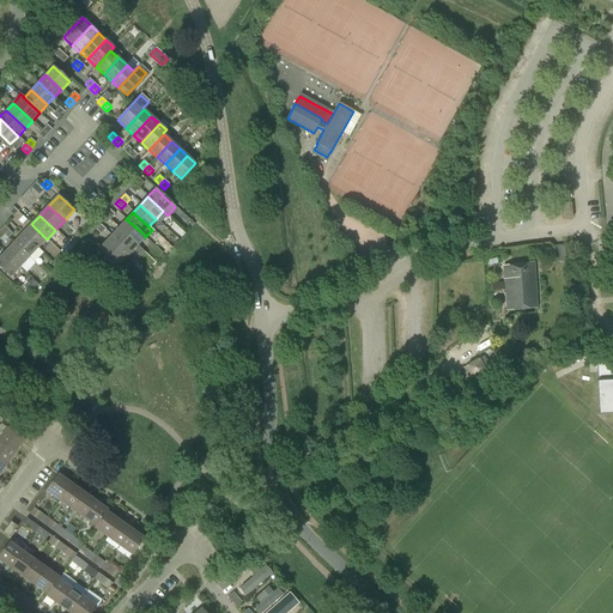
[(143,234),(126,219),(119,228),(138,246),(145,237),(143,234)]
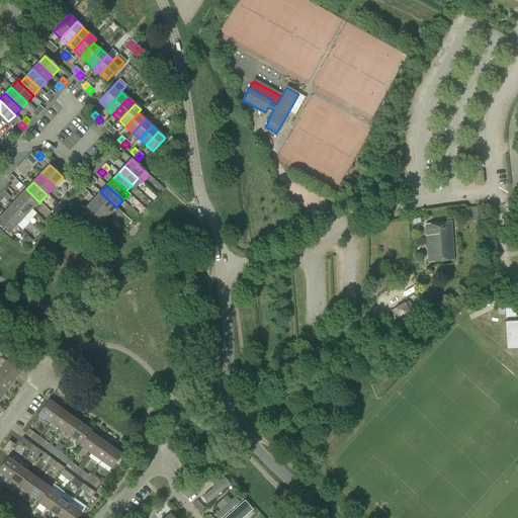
[(18,197),(32,209),(39,202),(26,189),(18,197)]
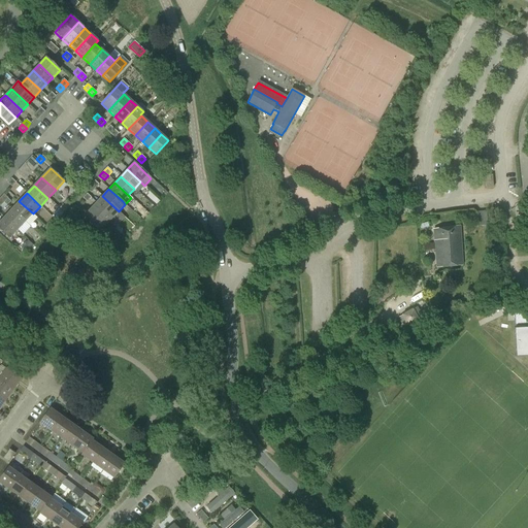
[(91,198),(87,194),(83,198),(88,202),(91,198)]
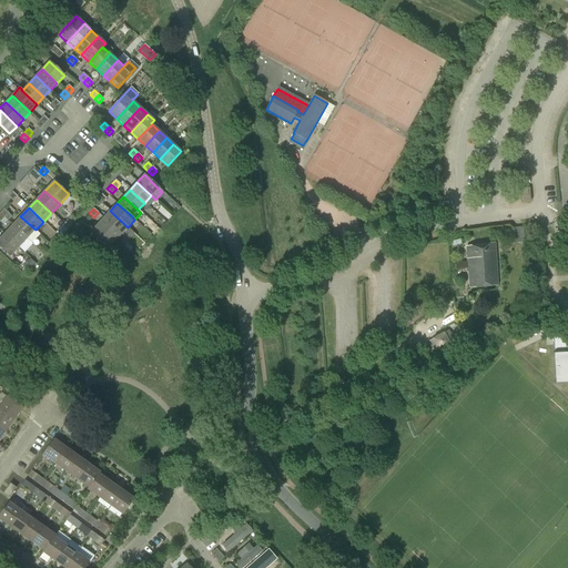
[(103,217),(121,234),(128,227),(110,211),(103,217)]
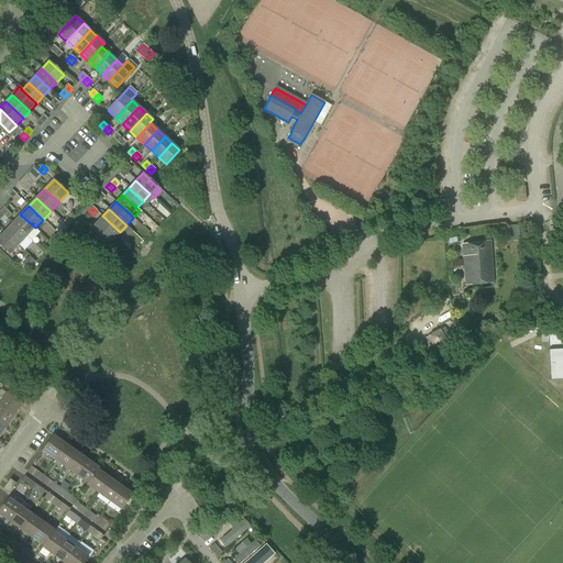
[(12,223),(26,236),(35,228),(20,214),(12,223)]
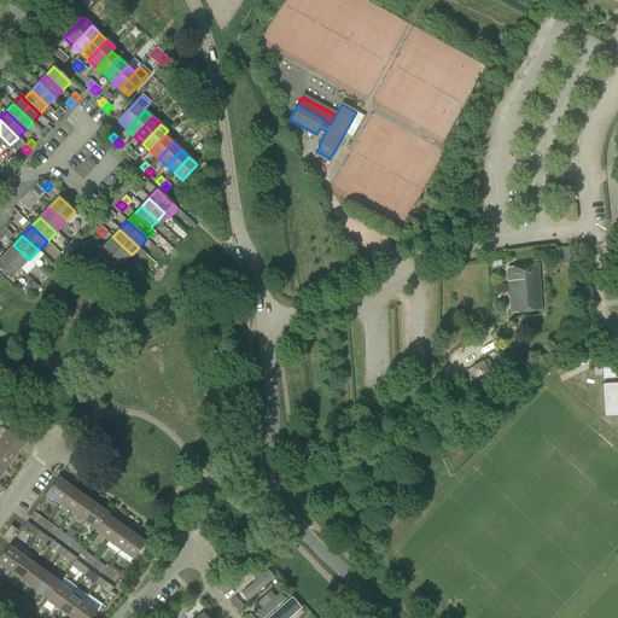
[(105,245),(124,263),(132,255),(112,237),(105,245)]
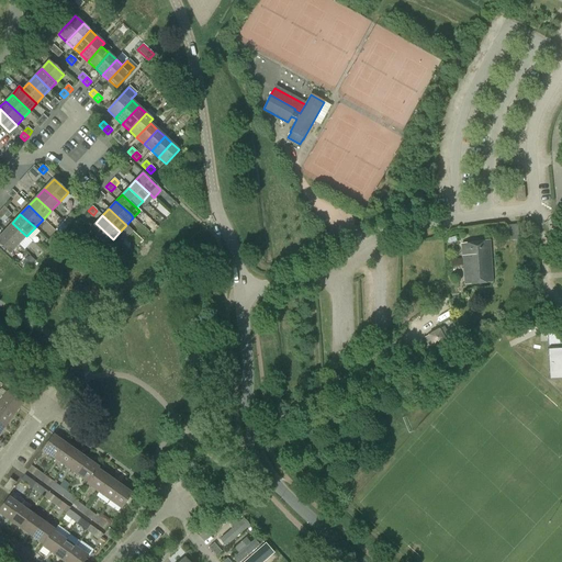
[(85,224),(80,220),(76,224),(80,228),(85,224)]
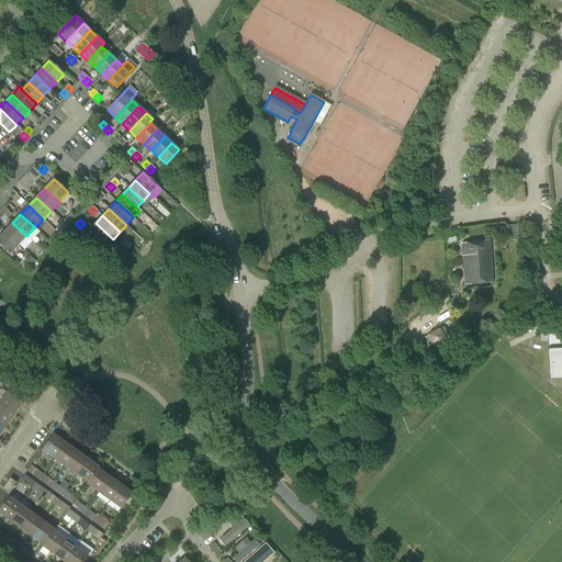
[(4,232),(19,245),(26,236),(12,223),(4,232)]
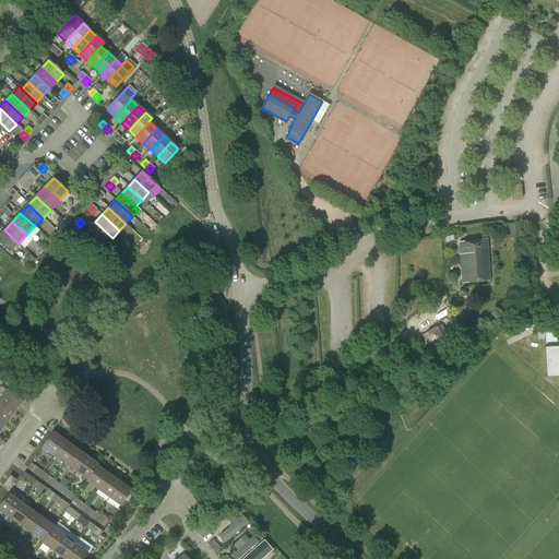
[(106,245),(113,238),(95,222),(88,228),(106,245)]
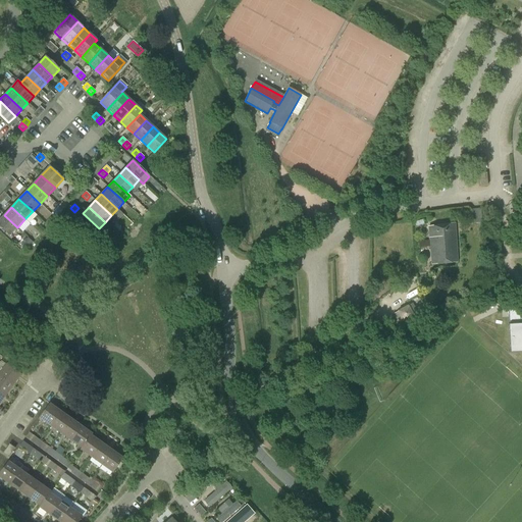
[(481,209),(472,210),(472,223),(481,222),(481,209)]
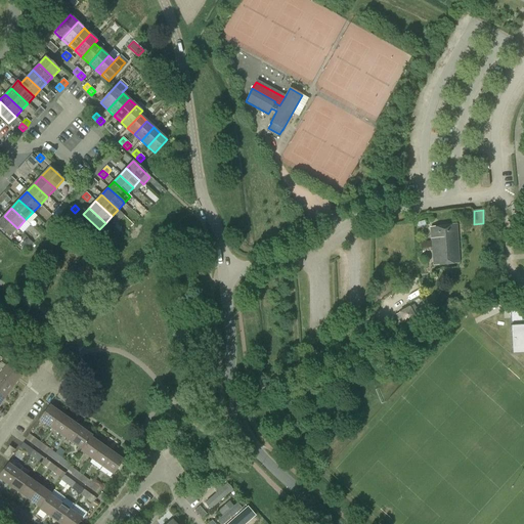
[(0,227),(9,236),(17,228),(4,216),(0,219),(0,227)]
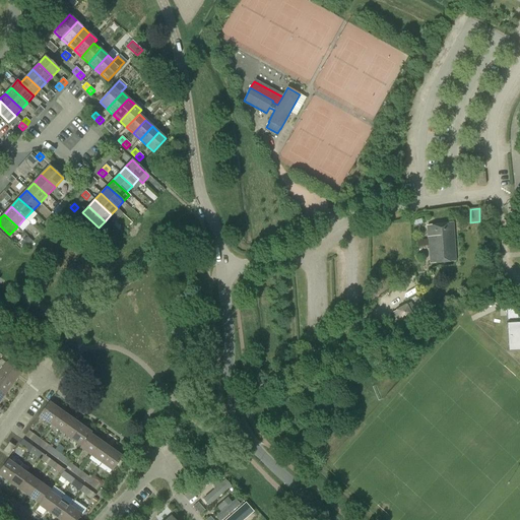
[(455,261),(453,222),(427,226),(430,264),(455,261)]
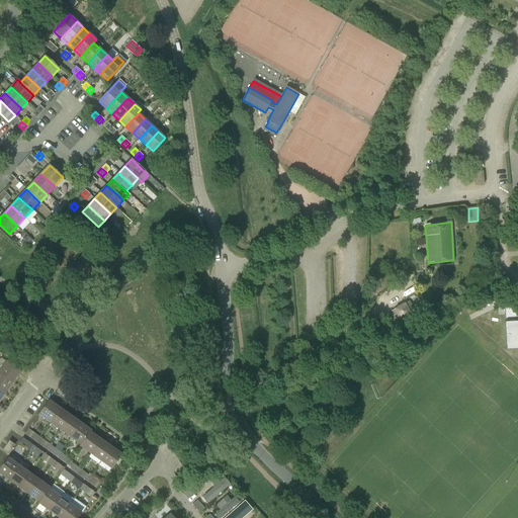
[(39,225),(35,229),(40,233),(45,229),(39,225)]
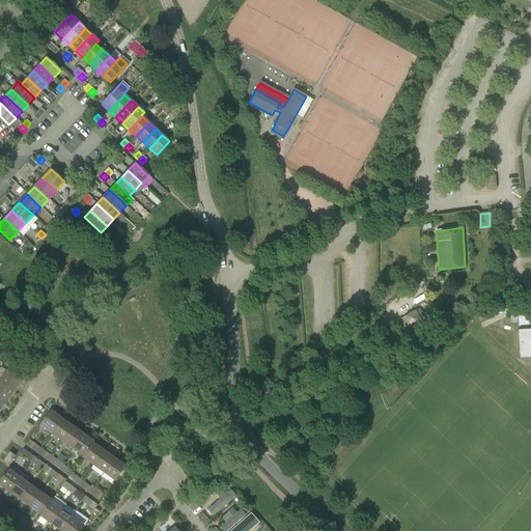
[(27,253),(33,247),(28,243),(22,249),(27,253)]
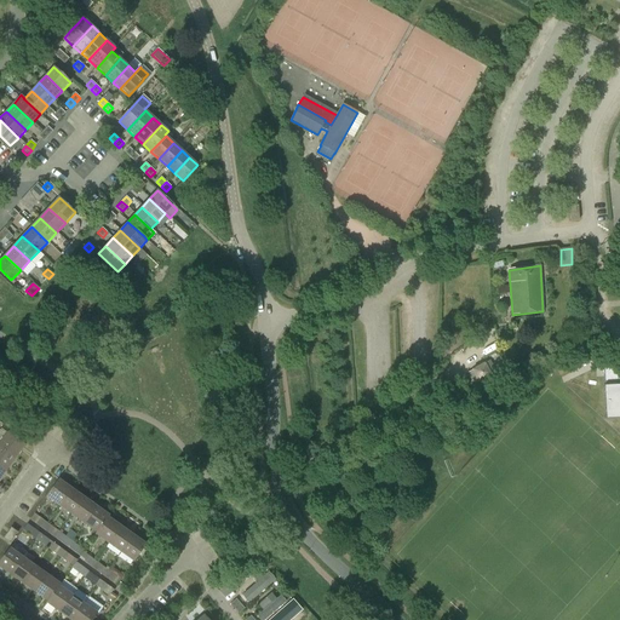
[(495,373),(489,361),(480,366),(474,369),(468,373),(474,385),(495,373)]
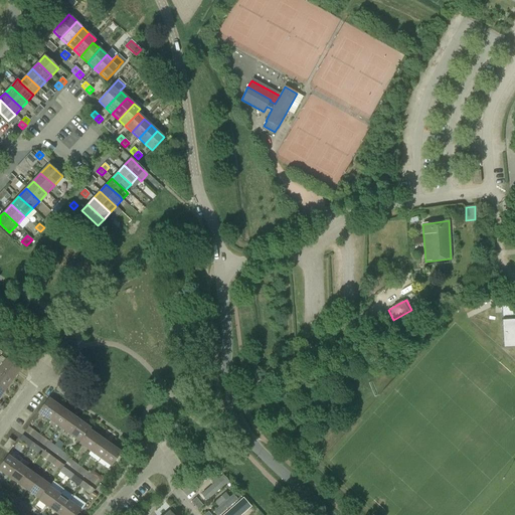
[(503,348),(514,347),(514,319),(504,321),(501,321),(503,348)]
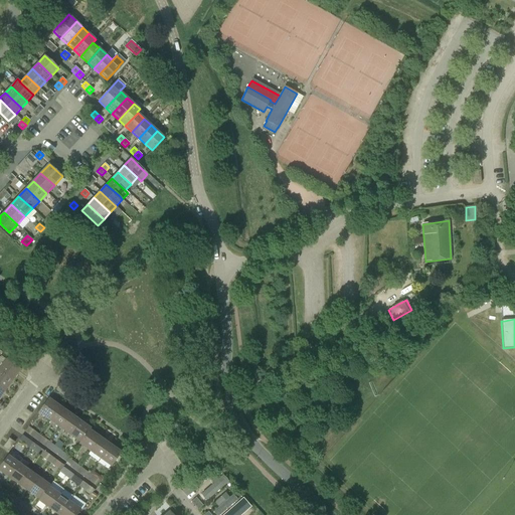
[(6,359),(0,367),(0,370),(13,380),(19,371),(20,370),(6,359)]
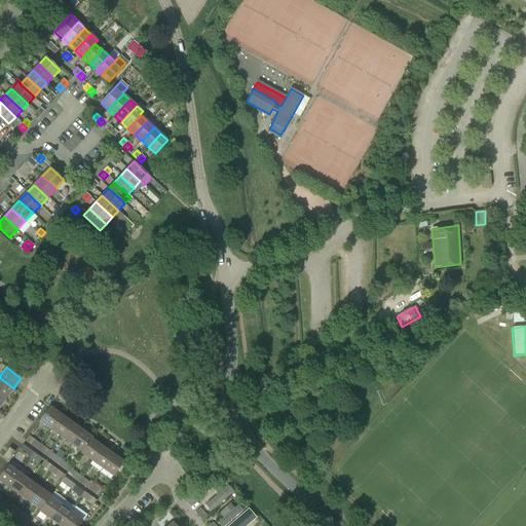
[(13,388),(0,378),(0,395),(5,399),(13,388)]
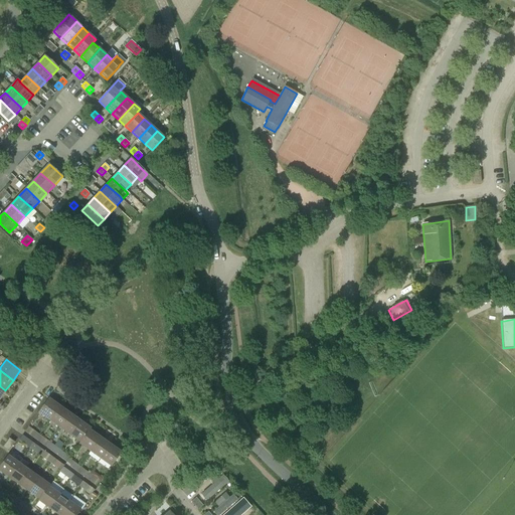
[(38,412),(49,419),(59,405),(49,397),(38,412)]
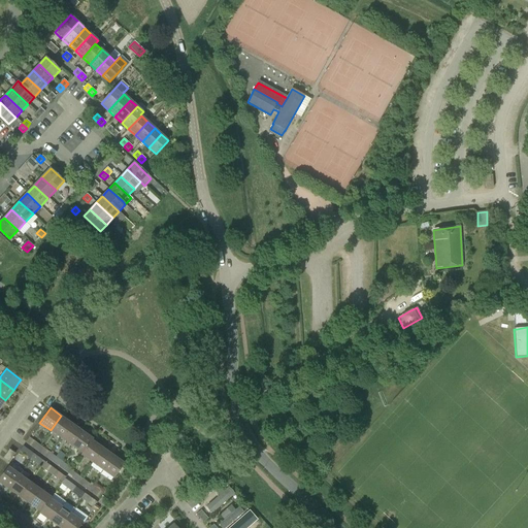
[(61,416),(51,430),(62,438),(72,424),(61,416)]
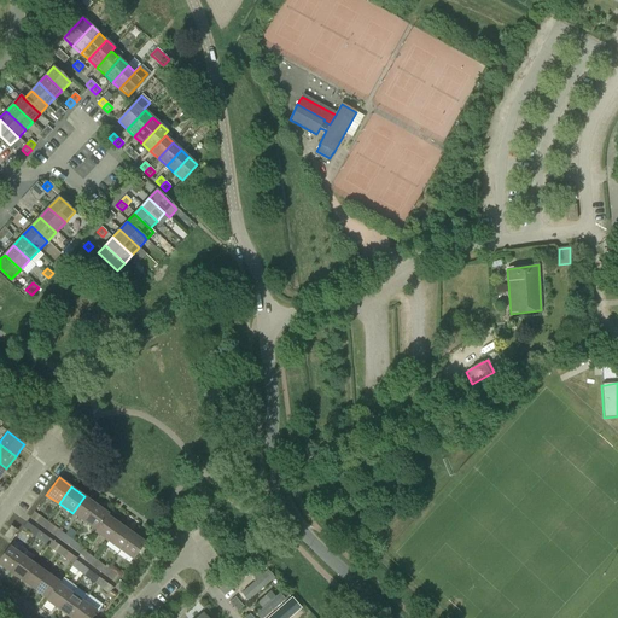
[(85,496),(73,513),(85,522),(97,505),(85,496)]
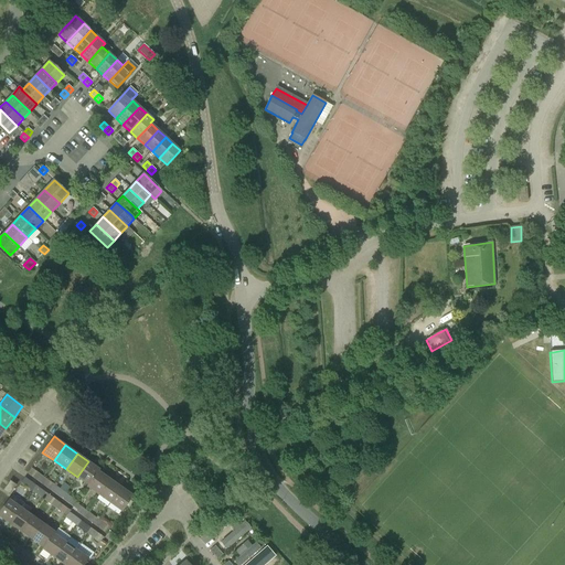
[(77,477),(88,486),(89,486),(99,471),(100,469),(88,461),(77,477)]
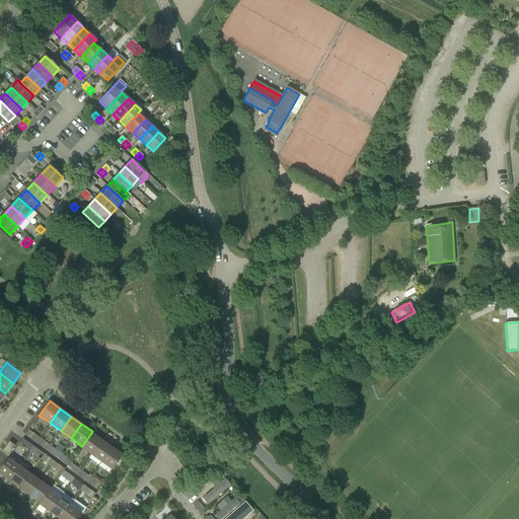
[(25,435),(32,441),(35,436),(28,431),(25,435)]
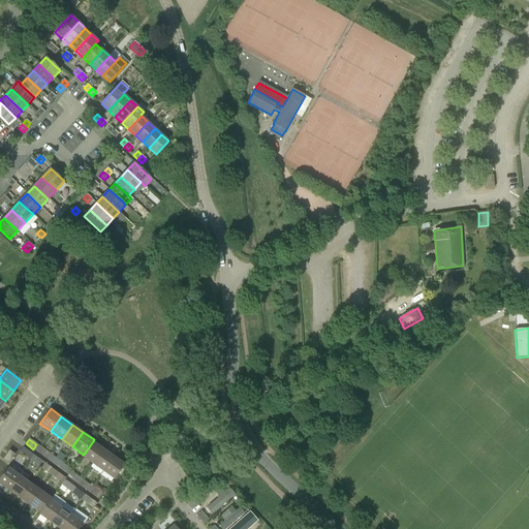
[(93,464),(103,448),(93,441),(84,455),(83,455),(82,456),(93,464)]
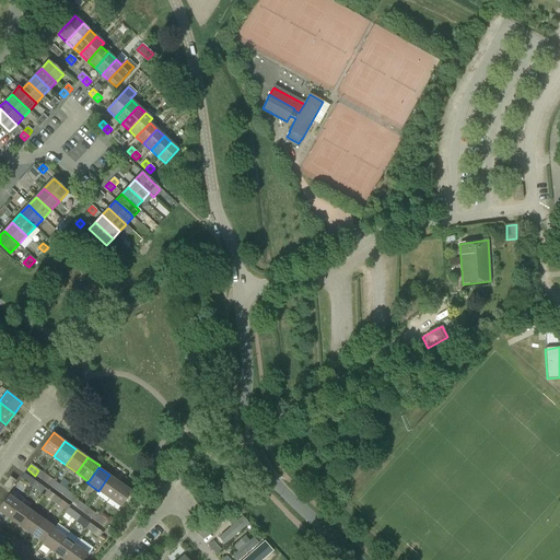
[(21,478),(28,485),(33,479),(24,474),(21,478)]
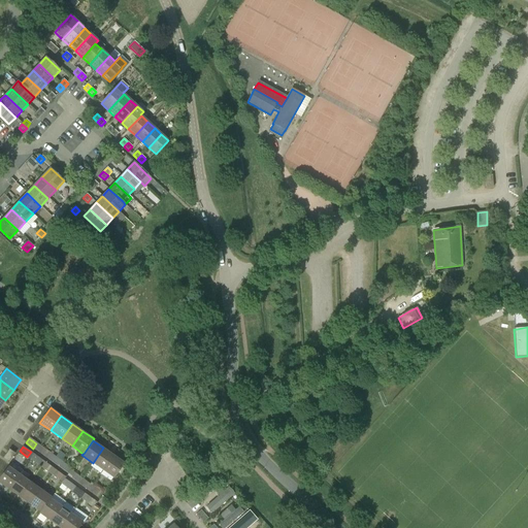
[(103,448),(93,463),(103,470),(113,456),(103,448)]
